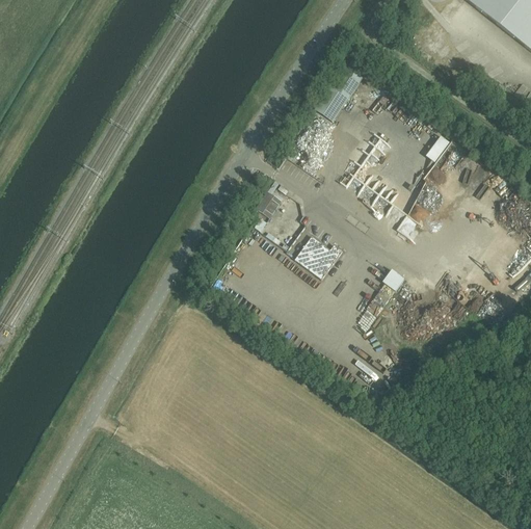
[(468,0),(530,50),(530,0),(468,0)]
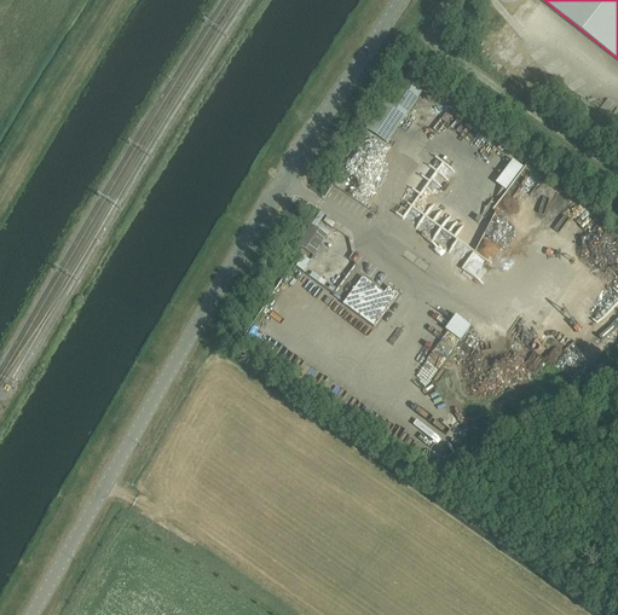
[(426,81),(408,69),(387,102),(382,99),(364,126),(387,140),(426,81)]
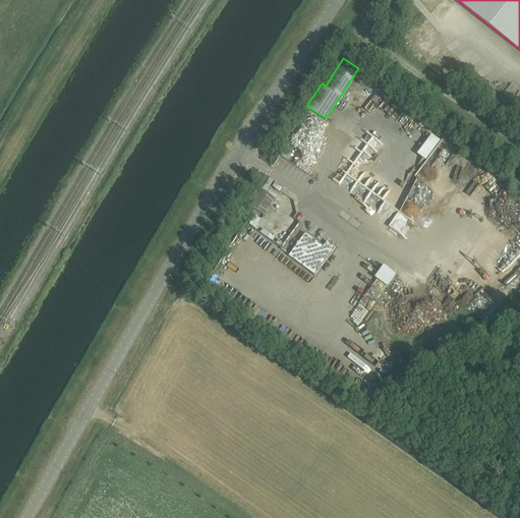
[(270,187),(275,180),(272,177),(266,184),(270,187)]
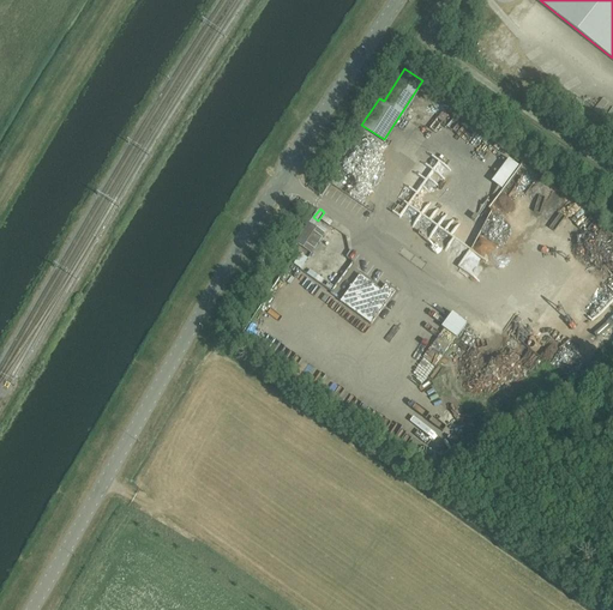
[(326,212),(322,217),(329,225),(334,221),(326,212)]
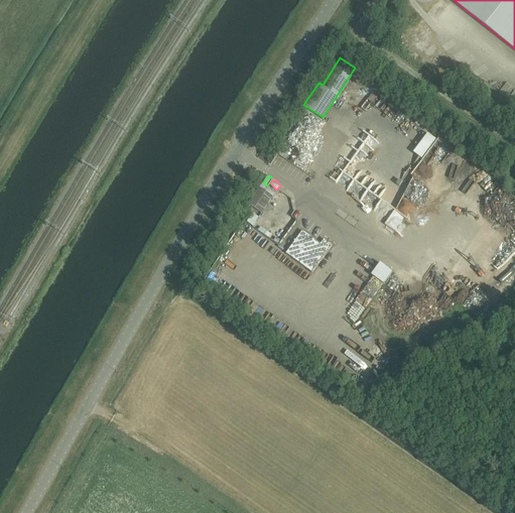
[(264,212),(273,194),(259,186),(250,204),(264,212)]
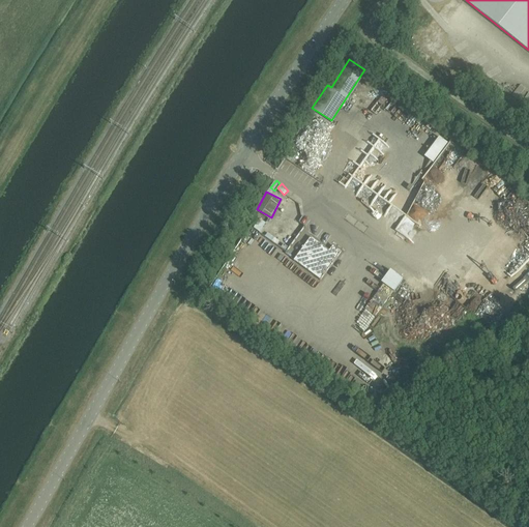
[(261,231),(267,222),(261,217),(255,227),(261,231)]
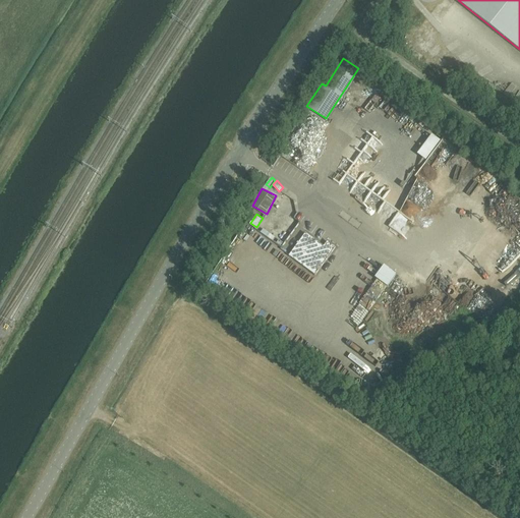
[(290,246),(306,222),(302,220),(286,243),(290,246)]
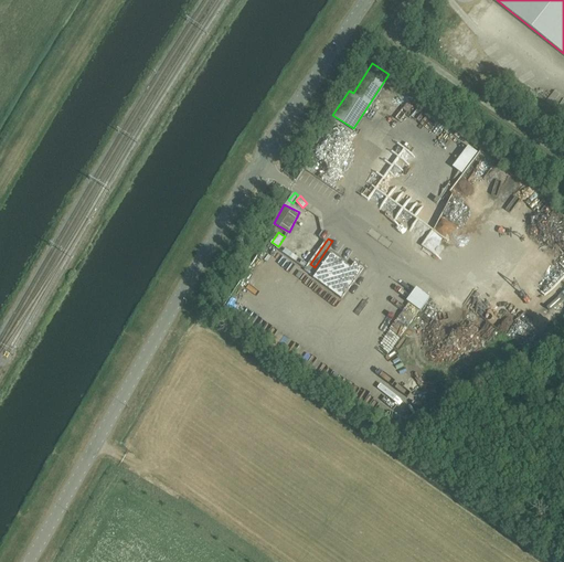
[(330,251),(311,276),(340,296),(362,266),(353,261),(350,265),(330,251)]
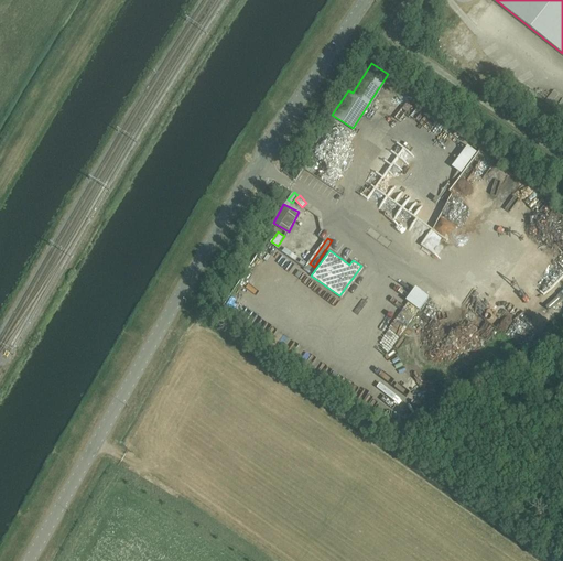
[(250,292),(255,287),(250,282),(245,288),(250,292)]
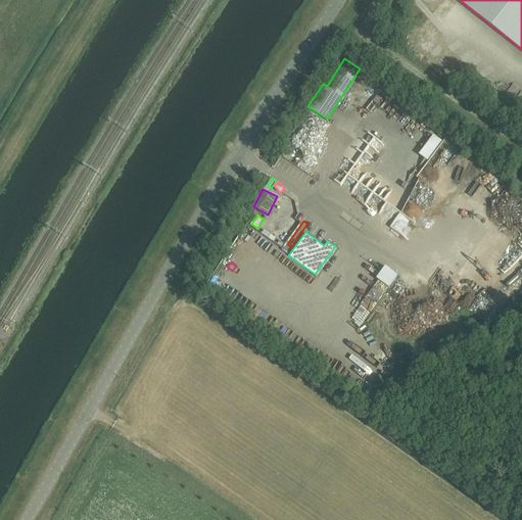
[(391,286),(399,273),(385,265),(378,278),(391,286)]
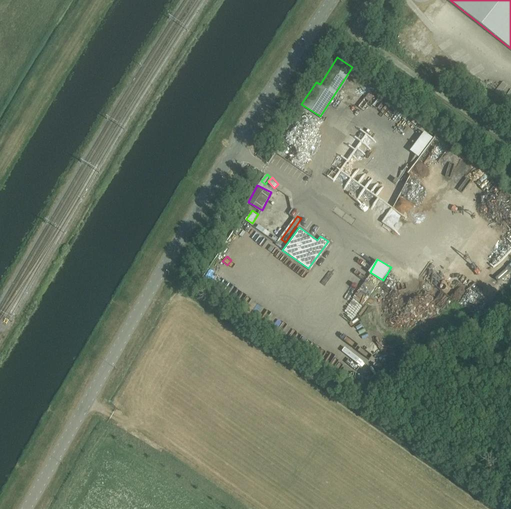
[(345,267),(340,276),(345,278),(349,270),(345,267)]
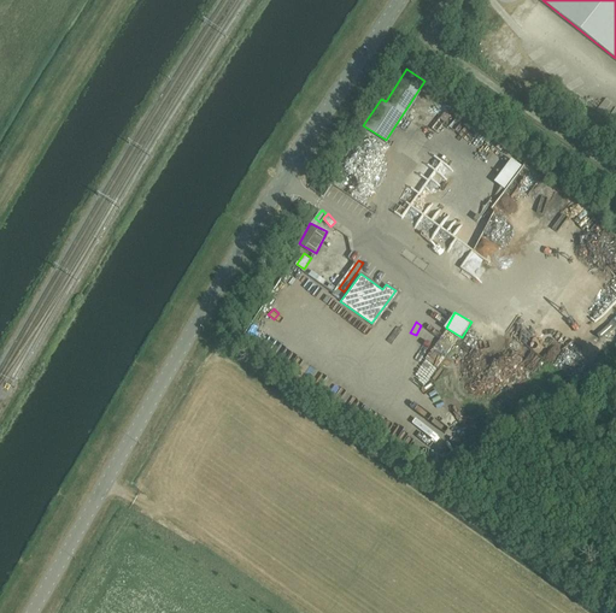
[(429,323),(414,341),(423,349),(439,331),(429,323)]
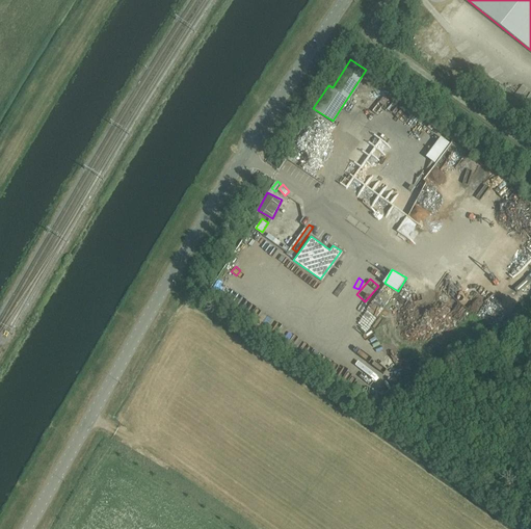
[(469,307),(482,294),(478,289),(479,287),(477,285),(469,293),(459,283),(448,293),(455,301),(460,296),(469,307)]
